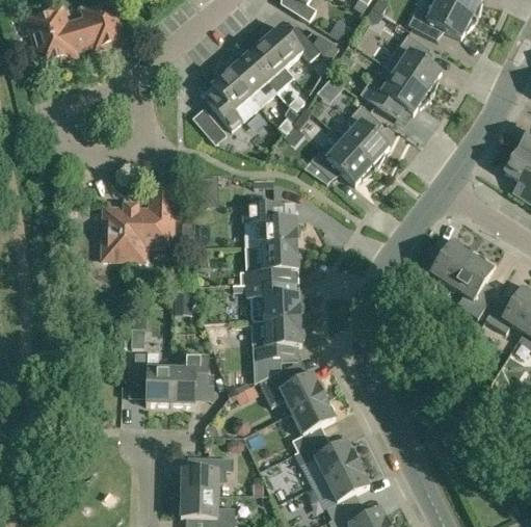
[(76,55),(75,50),(93,45),(95,50),(125,41),(112,0),(82,9),(84,17),(67,23),(61,5),(26,16),(41,66),(76,55)]
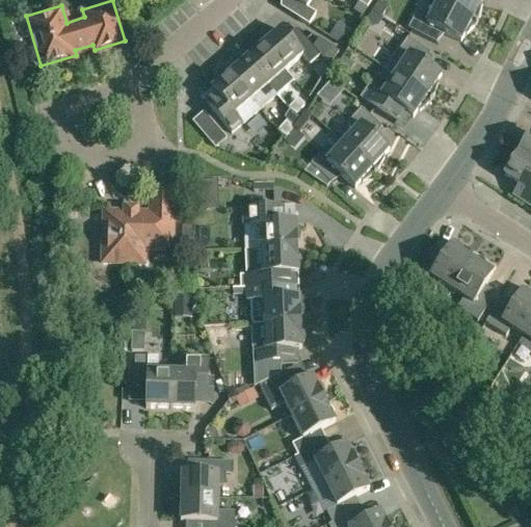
[(298,0),(306,4),(298,15),(309,21),(315,9),(306,3),(308,0),(298,0)]
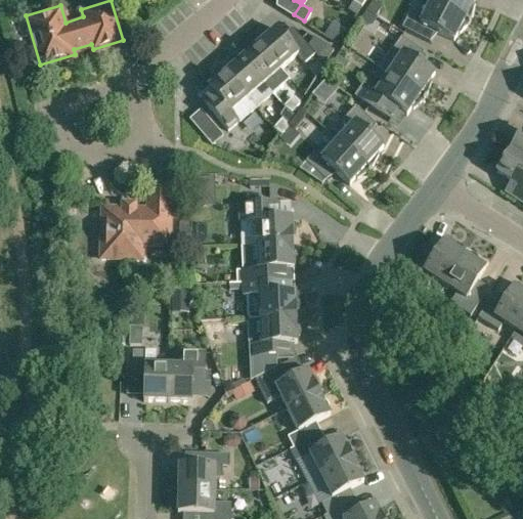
[(352,0),(348,7),(355,12),(363,0),(352,0)]
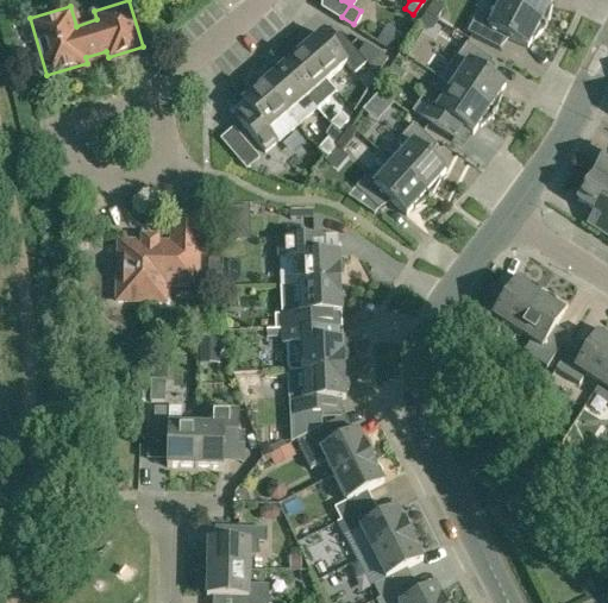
[(547,20),(508,0),(500,0),(494,12),(482,8),(477,17),(474,16),(467,29),(497,44),(503,31),(527,44),(532,35),(534,36),(547,20)]
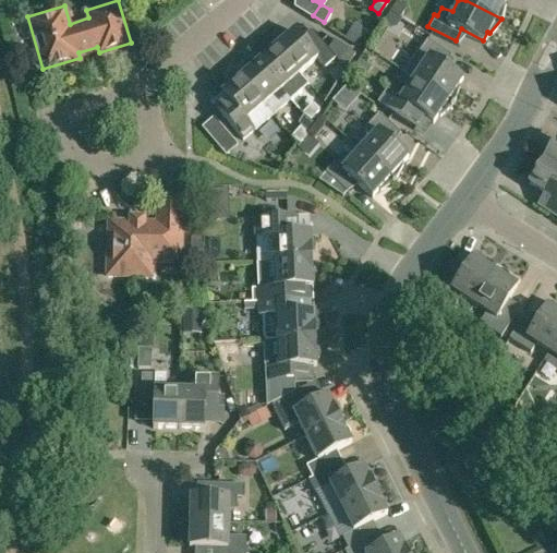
[(465,0),(501,19),(505,1),(504,0),(465,0)]
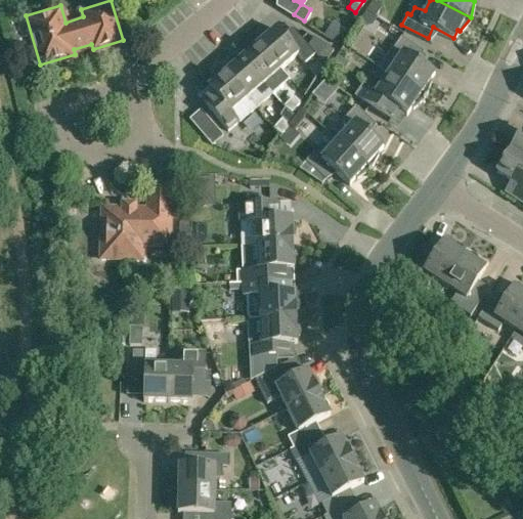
[(267,27),(256,37),(280,66),(297,51),(305,59),(314,50),(307,42),(297,50),(275,25),(270,30),(267,27)]
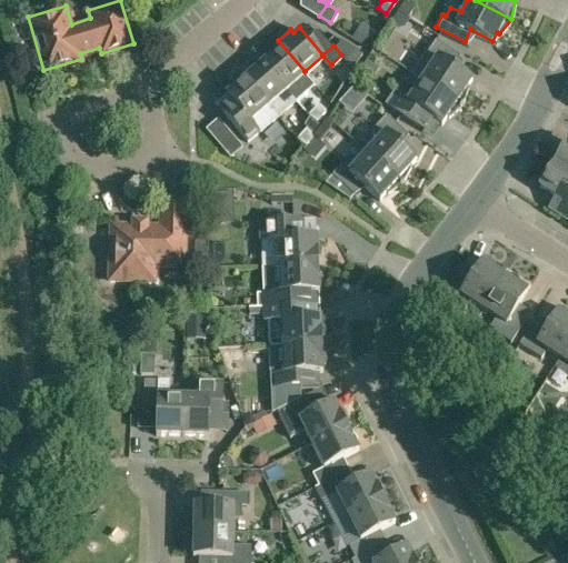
[(430,63),(421,76),(462,102),(468,86),(467,84),(471,77),(451,62),(458,51),(436,36),(422,54),(430,63)]
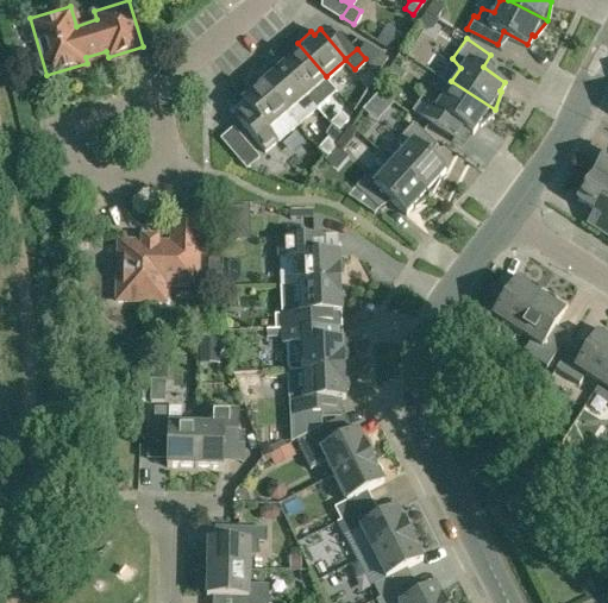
[(287,58),(281,63),(317,104),(315,104),(317,105),(328,95),(318,83),(326,76),(298,43),(283,55),(287,58)]
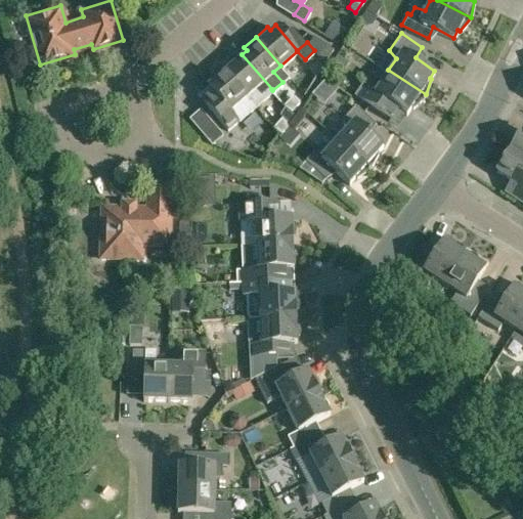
[(272,89),(242,54),(236,58),(234,55),(222,66),(255,103),(271,89),(272,89)]
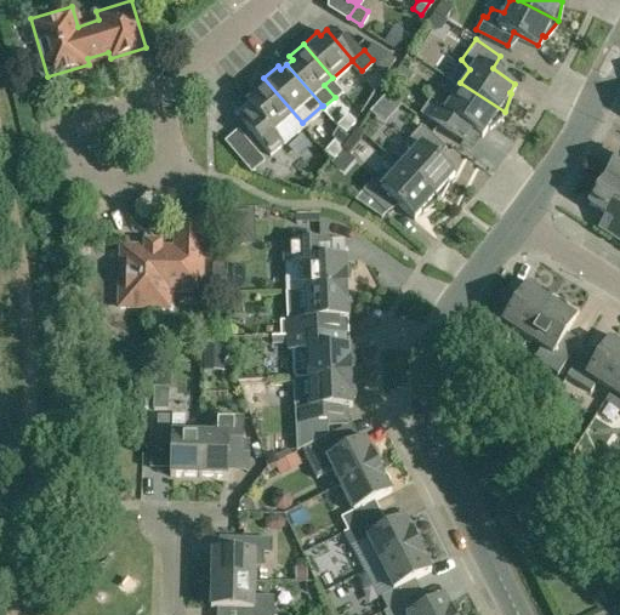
[(302,123),(263,78),(249,91),(252,95),(246,100),(250,103),(238,114),(271,151),(283,140),(283,141),(302,123)]
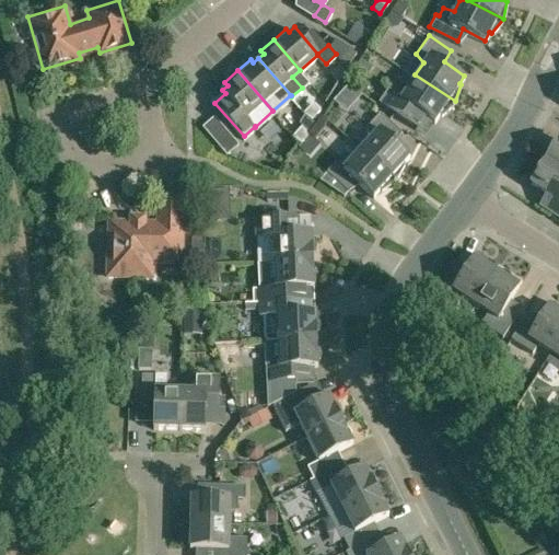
[(455,101),(415,74),(407,88),(391,80),(379,99),(407,117),(415,106),(434,120),(440,112),(441,113),(455,101)]
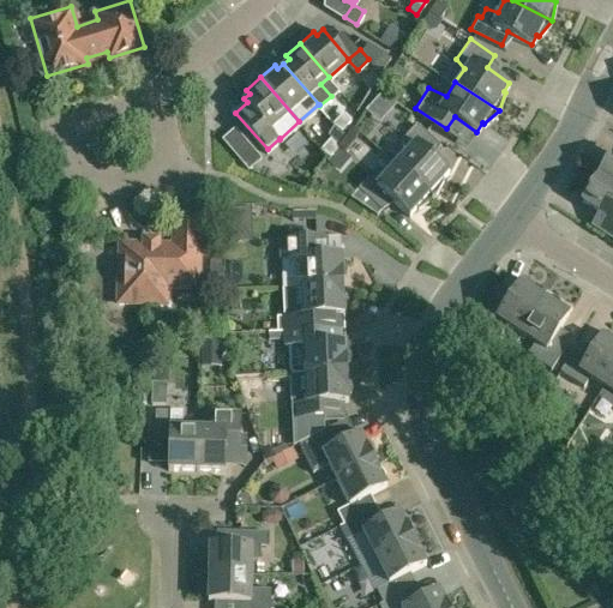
[(352,116),(343,109),(332,121),(341,128),(352,116)]
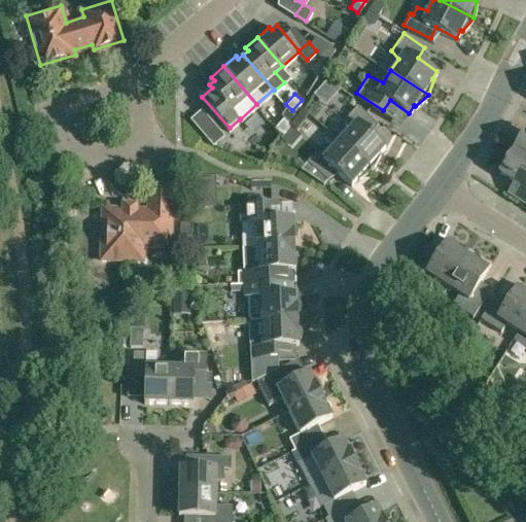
[(349,128),(340,138),(373,168),(381,152),(379,151),(385,145),(369,130),(377,120),(357,103),(344,118),(349,128)]
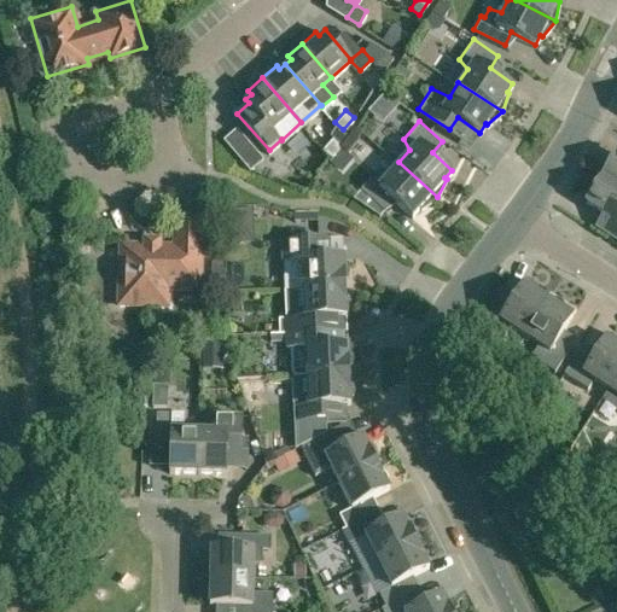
[(342,144),(333,135),(322,147),(331,155),(342,144)]
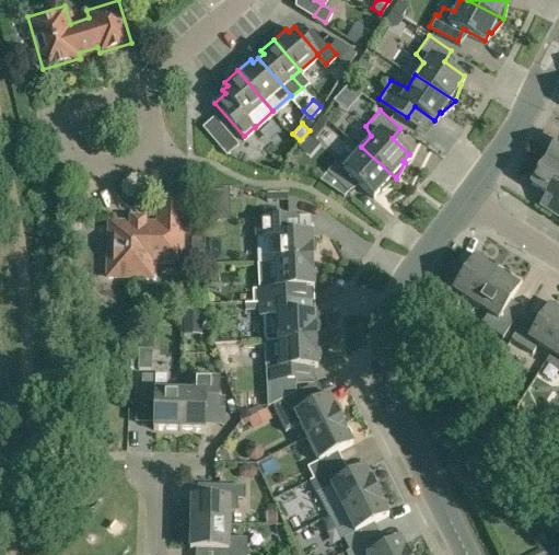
[(224,127),(212,137),(225,152),(236,141),(224,127)]
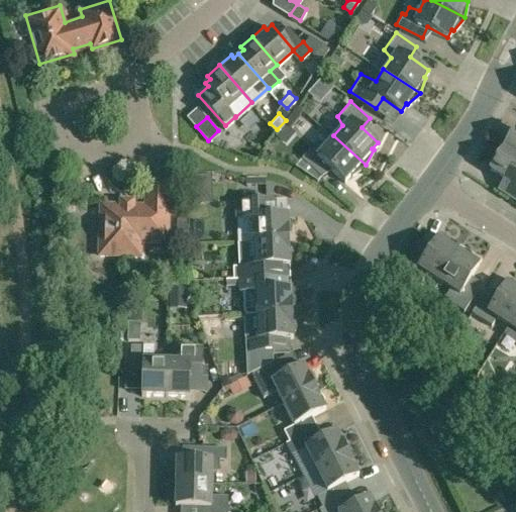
[(515,124),(515,125),(503,145),(515,154),(515,124)]
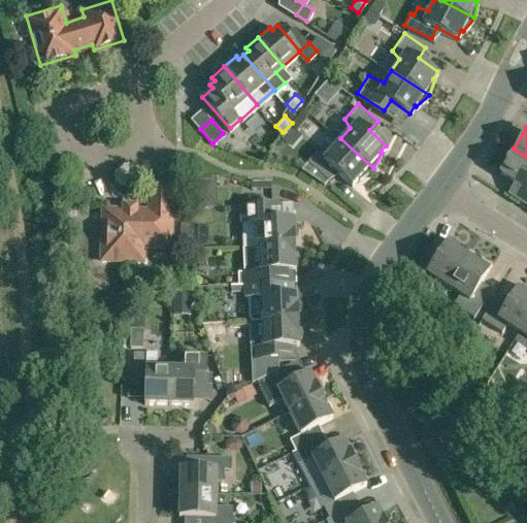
[(373,168),(340,138),(331,149),(322,143),(307,160),(327,176),(335,168),(352,183),(358,176),(359,177),(373,168)]
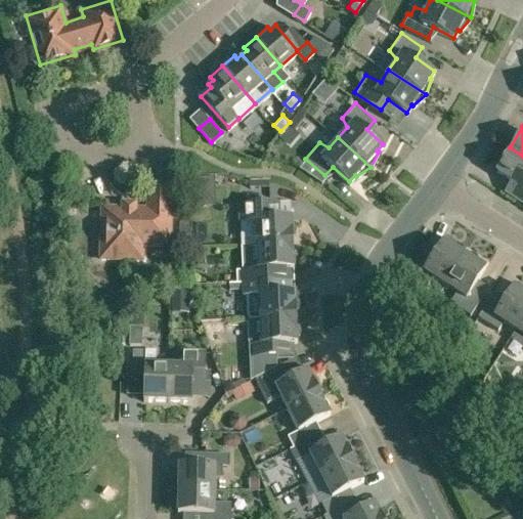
[(522,156),(510,147),(496,168),(519,183),(513,193),(522,200),(522,156)]
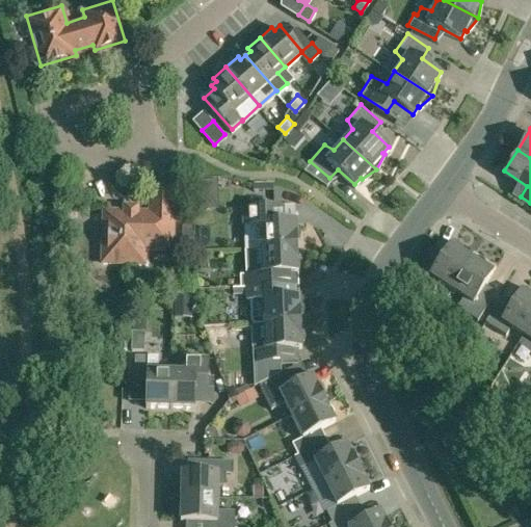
[(171,246),(174,182),(151,181),(150,204),(124,204),(124,209),(104,208),(102,260),(143,261),(144,245),(171,246)]
